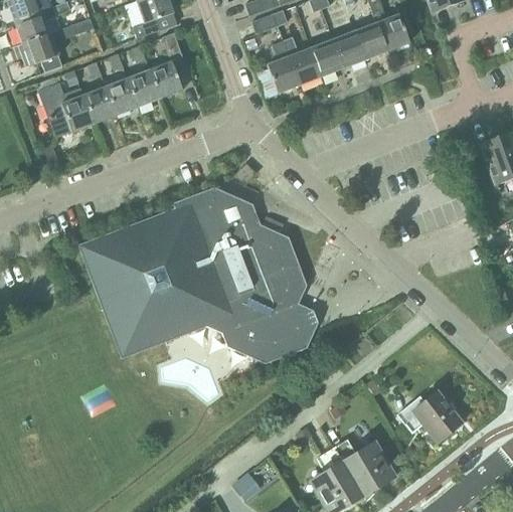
[(6,0),(14,20),(43,10),(40,0),(6,0)]
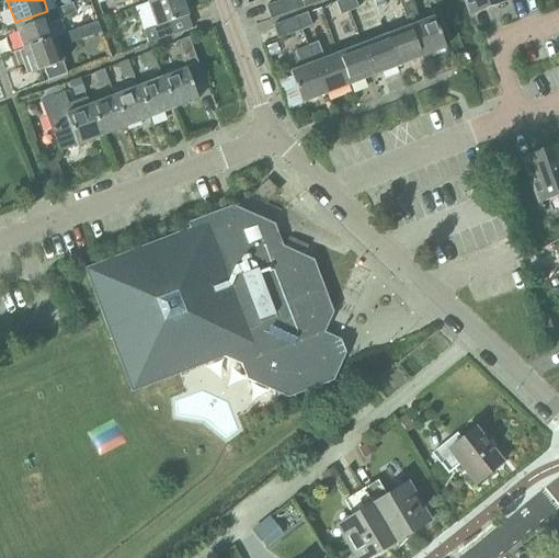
[(150,0),(159,24),(146,29),(150,42),(175,32),(171,20),(190,13),(184,0),(150,0)]
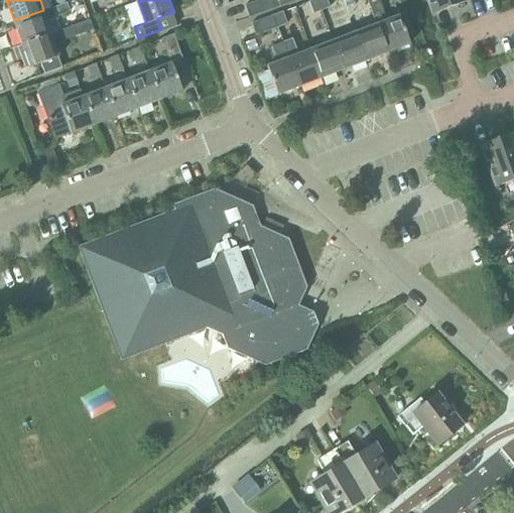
[(252,0),(247,2),(251,14),(273,6),(270,0),(252,0)]
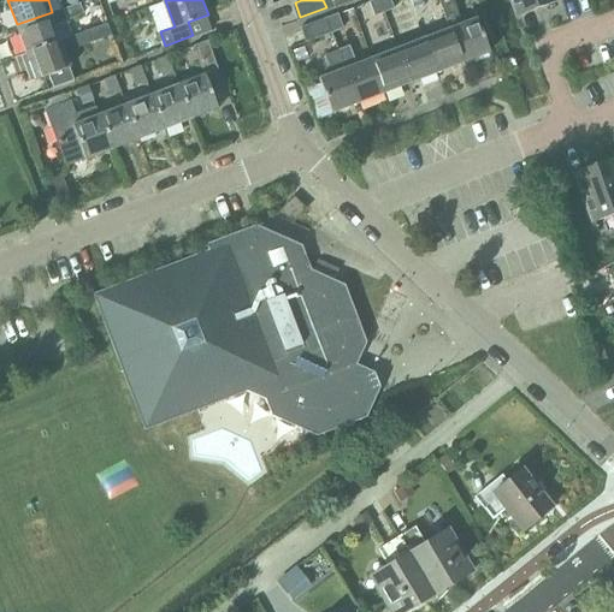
[(377,13),(387,10),(382,0),(371,0),(377,13)]
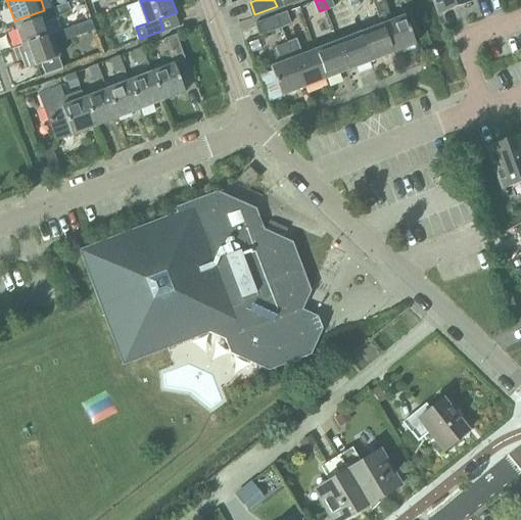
[(324,0),(328,8),(336,5),(334,0),(324,0)]
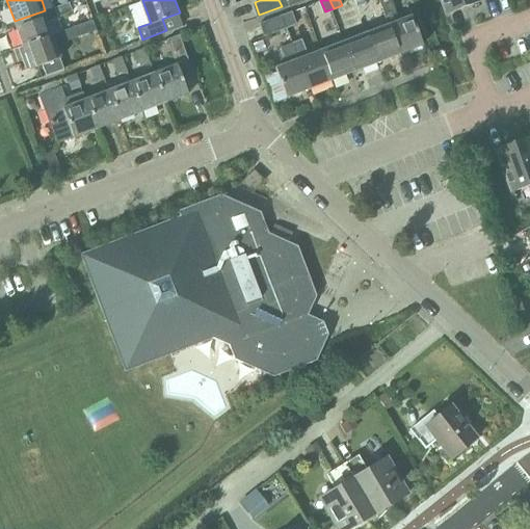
[(380,0),(389,22),(390,21),(401,52),(425,43),(414,12),(400,18),(394,0),(380,0)]
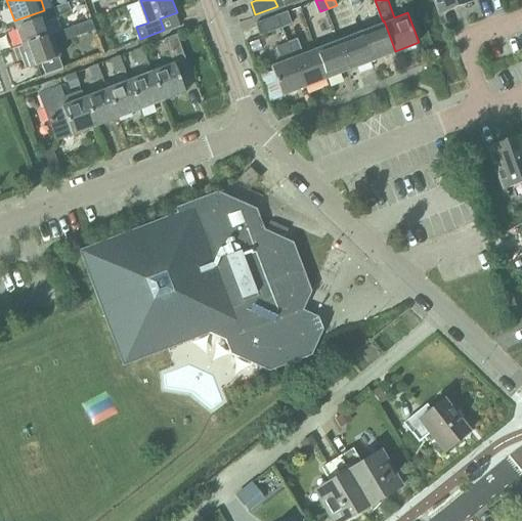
[(437,0),(442,12),(475,0),(437,0)]
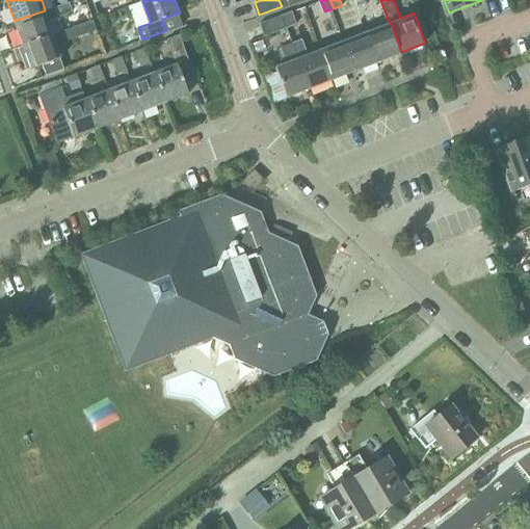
[(70,1),(56,6),(59,16),(74,10),(71,1),(70,1)]
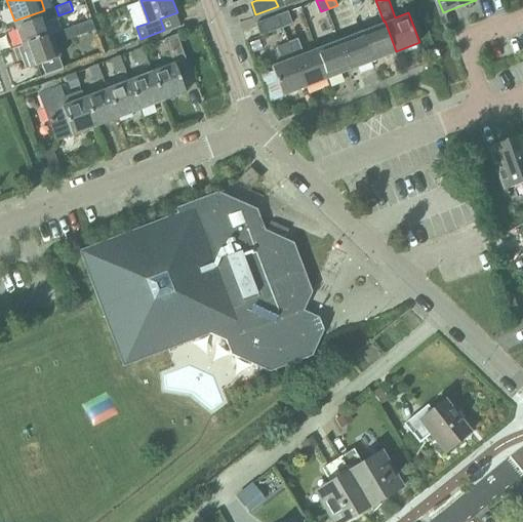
[(280,12),(284,25),(293,22),(289,8),(280,12)]
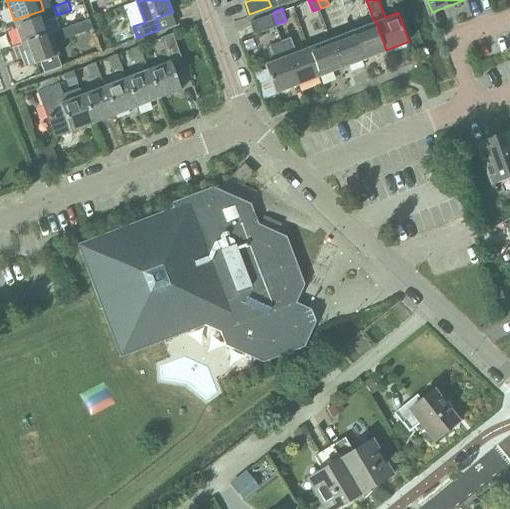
[(43,10),(14,20),(22,42),(51,32),(51,31),(43,10)]
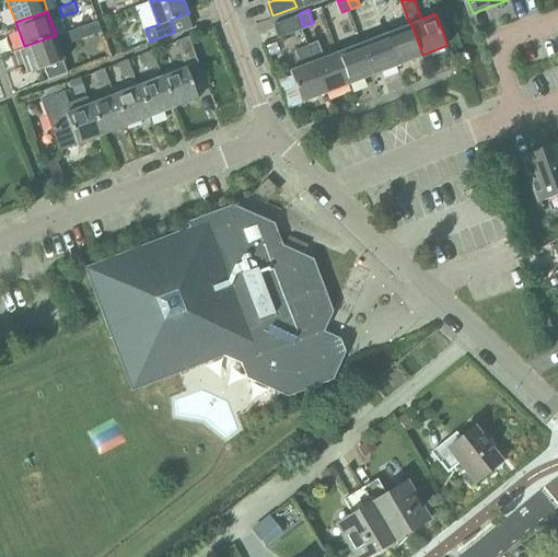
[(280,35),(303,26),(299,13),(275,22),(280,35)]
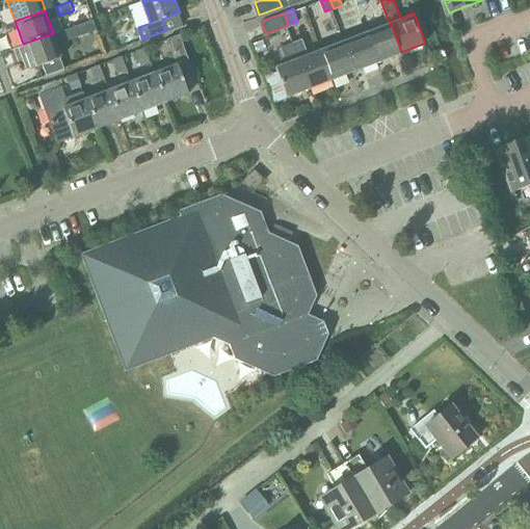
[(53,33),(23,44),(31,67),(45,62),(49,73),(65,67),(61,56),(57,43),(97,28),(94,19),(53,32),(53,33)]
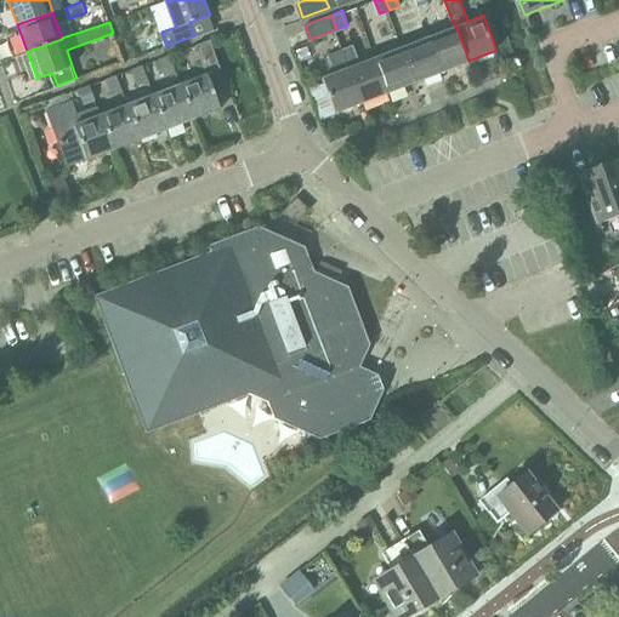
[(442,70),(469,61),(455,24),(430,35),(442,70)]
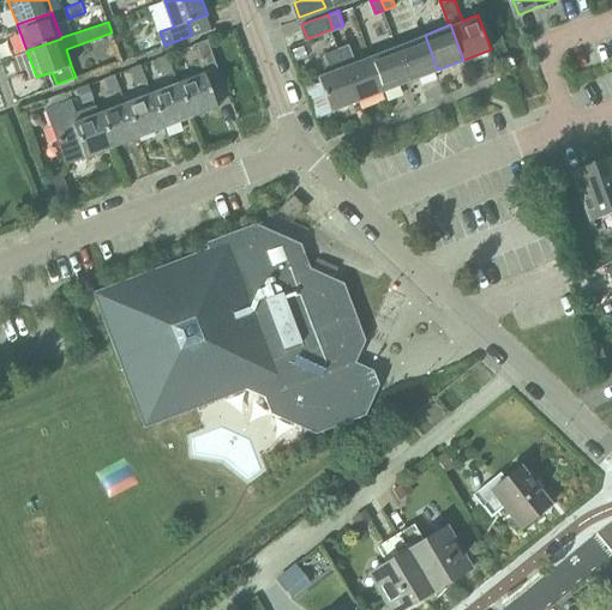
[(411,80),(437,70),(425,35),(399,44),(411,80)]
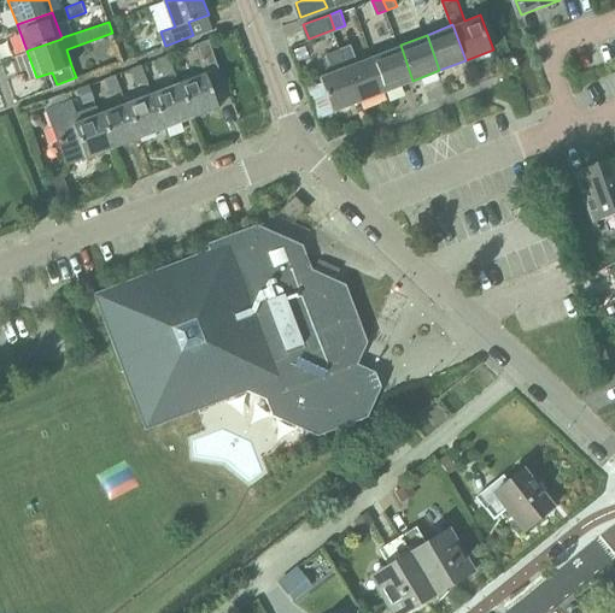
[(179,82),(193,117),(220,106),(212,86),(224,81),(215,54),(209,39),(195,43),(200,60),(205,72),(179,82)]
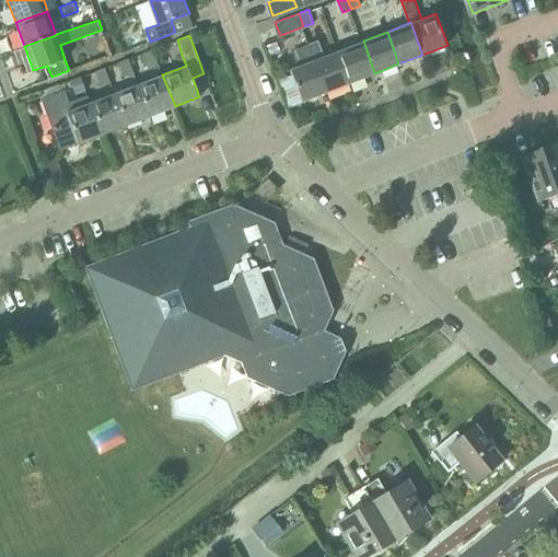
[(315,58),(327,91),(351,82),(339,49),(325,55),(320,38),(310,43),(315,58)]
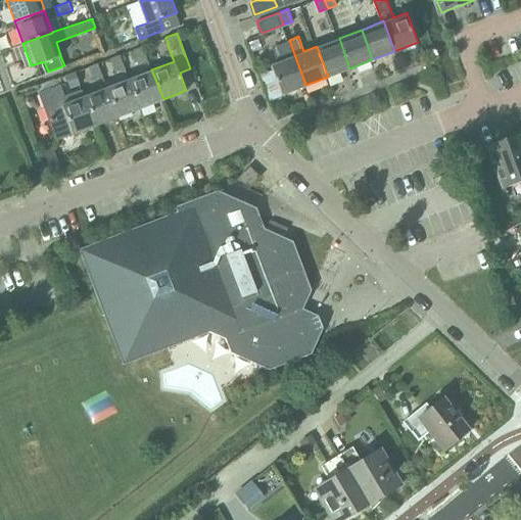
[(328,77),(349,68),(339,38),(317,46),(328,77)]
